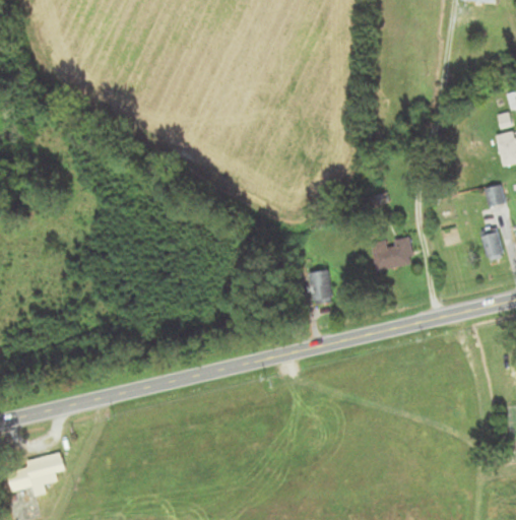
[(515,91),(506,95),(512,112),(515,110),(515,91)]
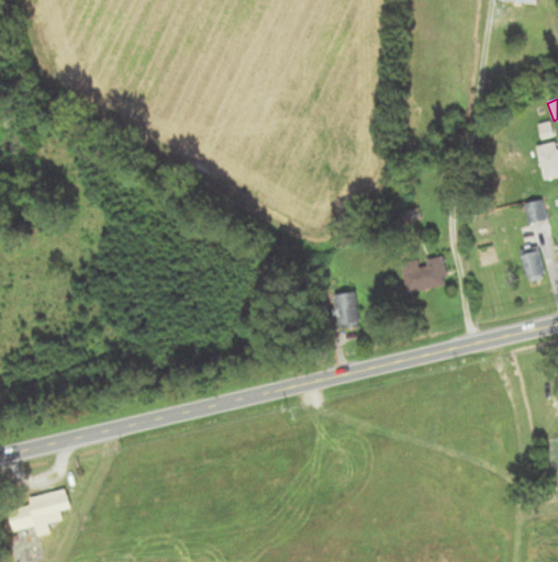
[(551,136),(548,123),(538,125),(542,138),(551,136)]
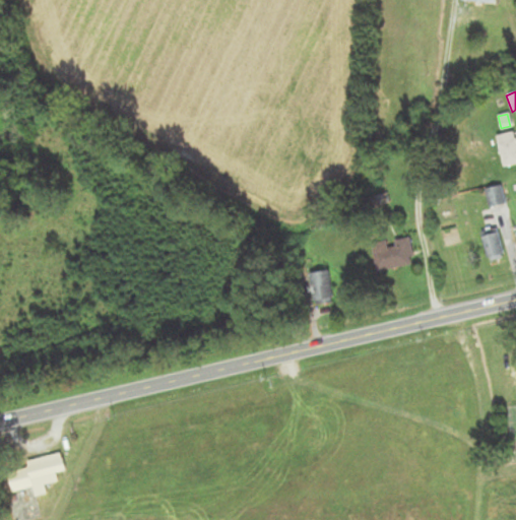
[(515,166),(515,132),(500,132),(500,166),(515,166)]
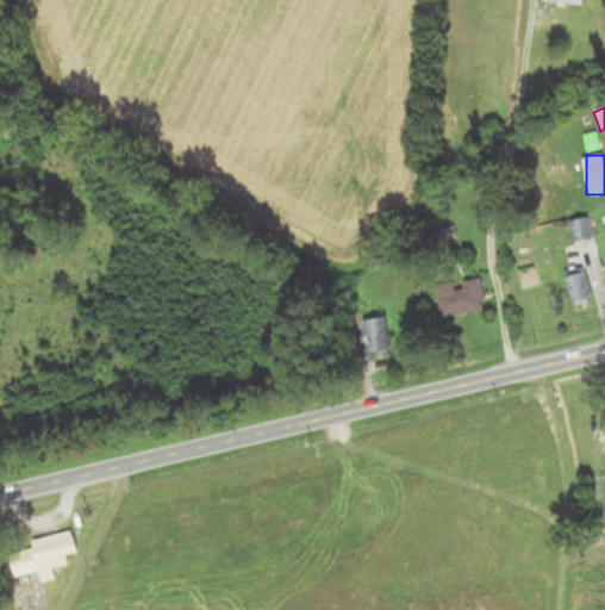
[(567,223),(574,243),(592,238),(585,217),(567,223)]
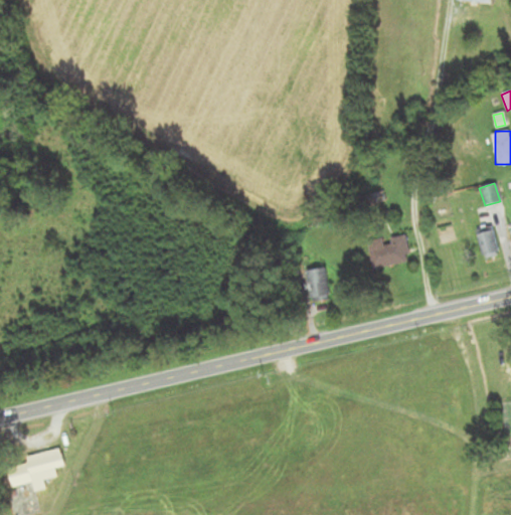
[(499,253),(490,226),(475,231),(485,259),(499,253)]
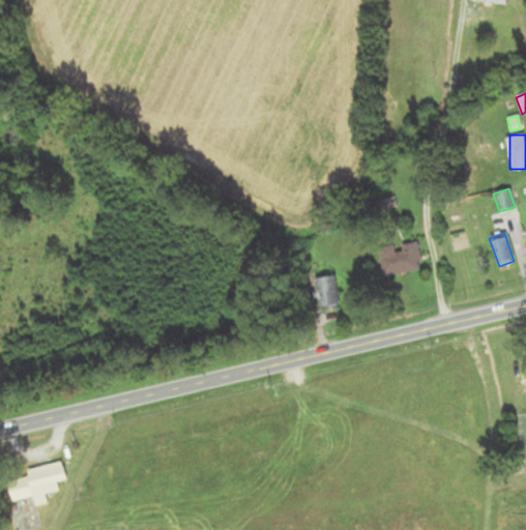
[(378,248),(383,276),(421,269),(416,240),(378,248)]
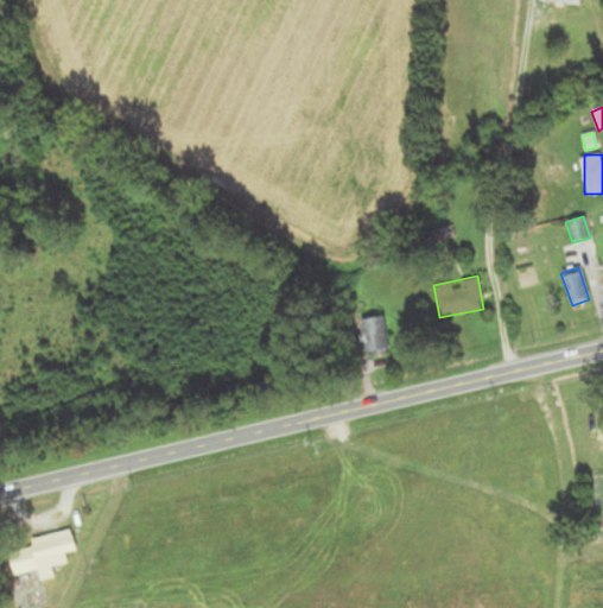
[(388,352),(385,316),(360,318),(365,355),(388,352)]
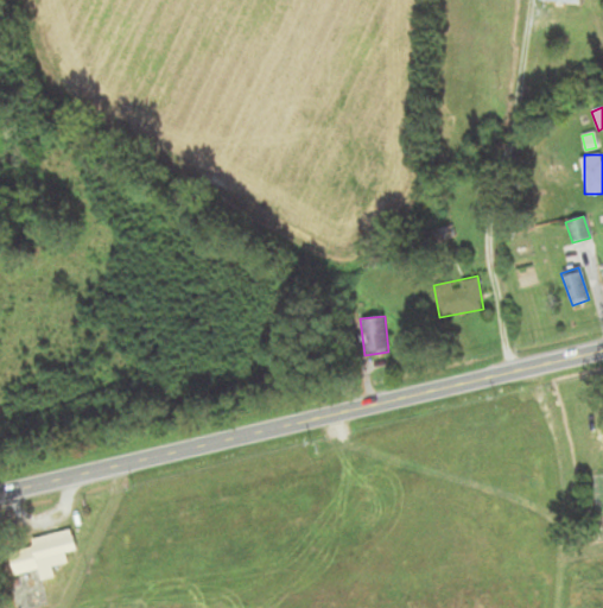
[(75,551),(70,531),(29,539),(30,545),(7,550),(12,575),(38,569),(40,577),(50,575),(46,557),(75,551)]
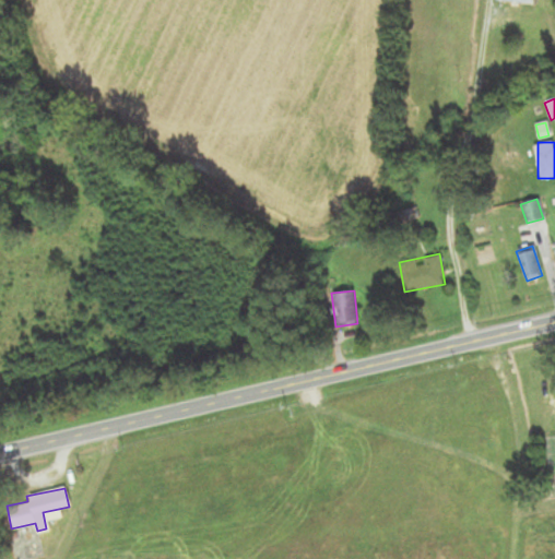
All buildings are outlined.
